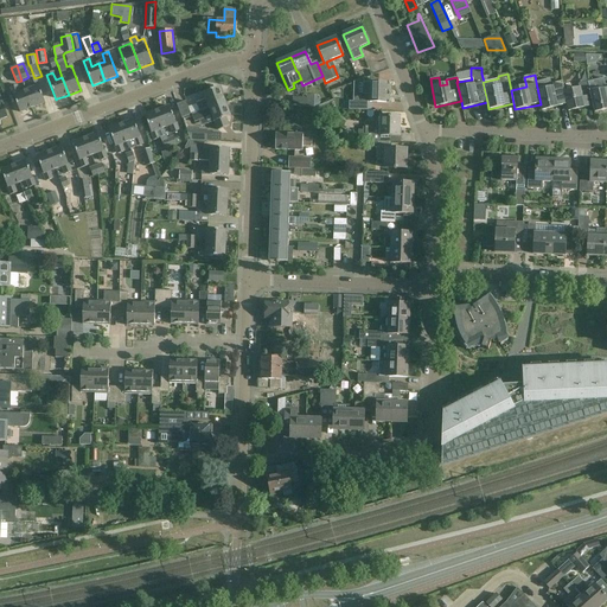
[(26,91),(32,108),(45,103),(36,78),(30,81),(32,89),(26,91)]
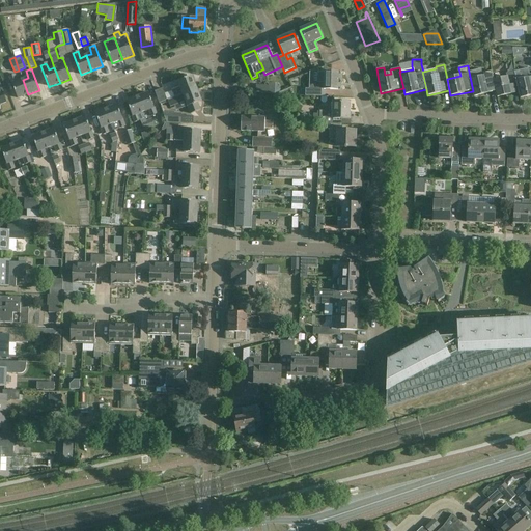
[(494,81),(494,80),(492,72),(482,74),(481,68),(469,72),(473,91),(474,96),(496,92),(494,81)]
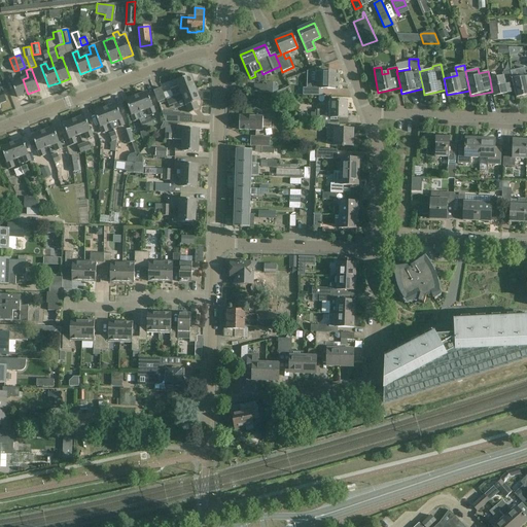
[(526,73),(526,74),(525,68),(511,71),(516,92),(515,92),(517,98),(526,95),(526,73)]
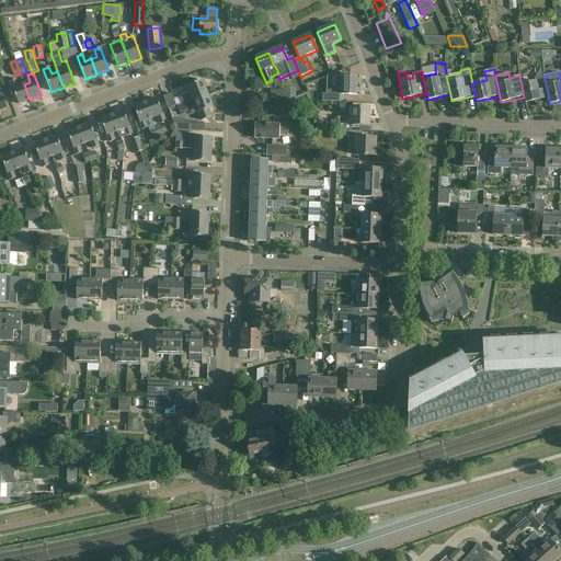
[(358,77),(335,76),(335,87),(334,87),(333,94),(323,93),(322,101),(340,102),(340,94),(357,94),(358,77)]
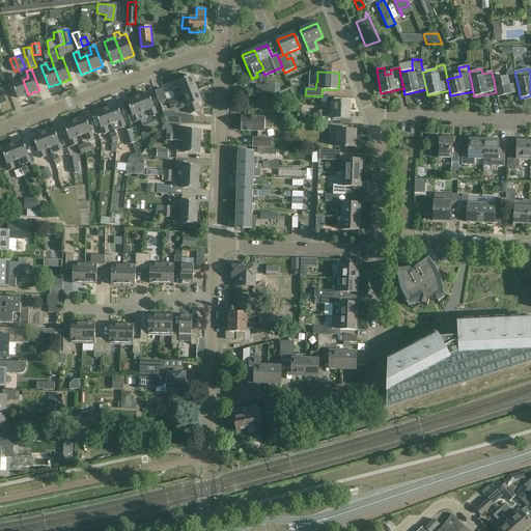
[(497,98),(519,92),(520,92),(514,72),(505,74),(506,78),(494,80),(494,81),(496,92),(497,98)]
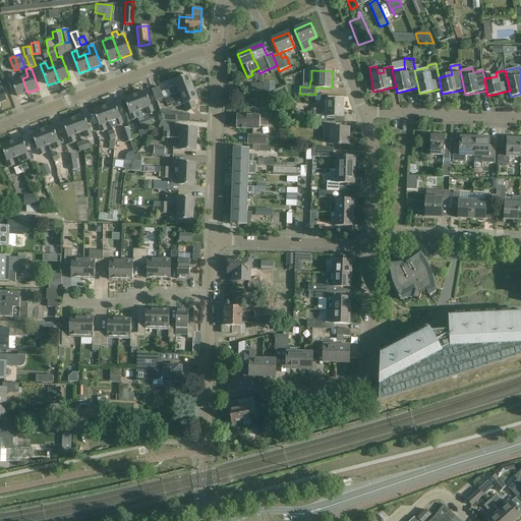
[(17,97),(27,93),(22,78),(17,79),(14,73),(9,75),(17,97)]
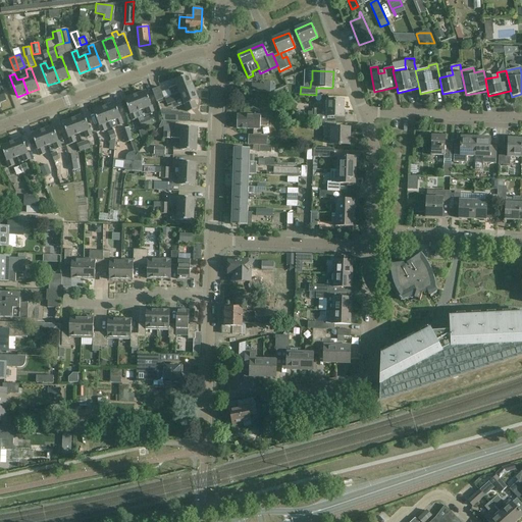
[(173,95),(194,88),(189,75),(175,81),(177,86),(170,89),(172,95),(173,95)]
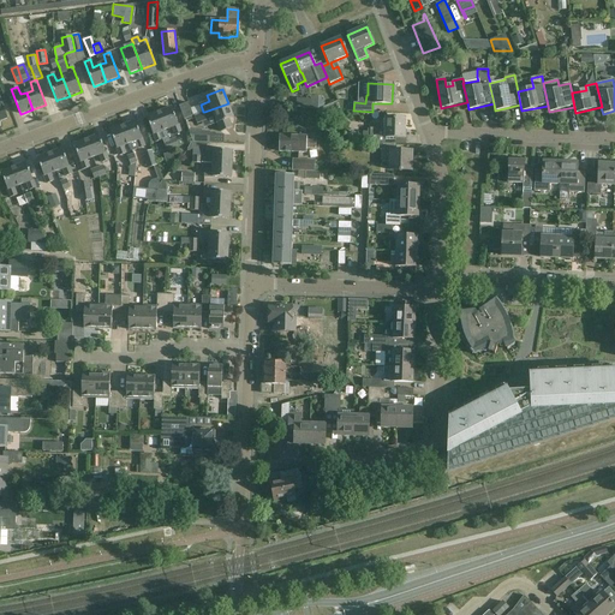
[(318,96),(311,96),(311,99),(297,99),(297,107),(318,108),(318,96)]
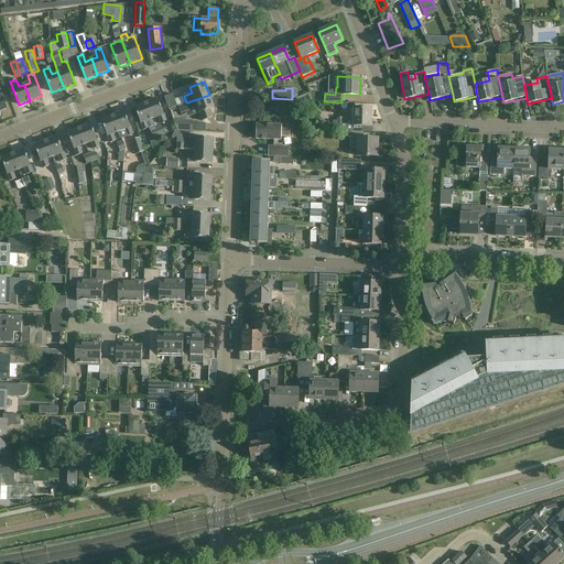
[(313,101),(310,93),(292,100),(294,107),(308,100),(310,104),(313,101)]
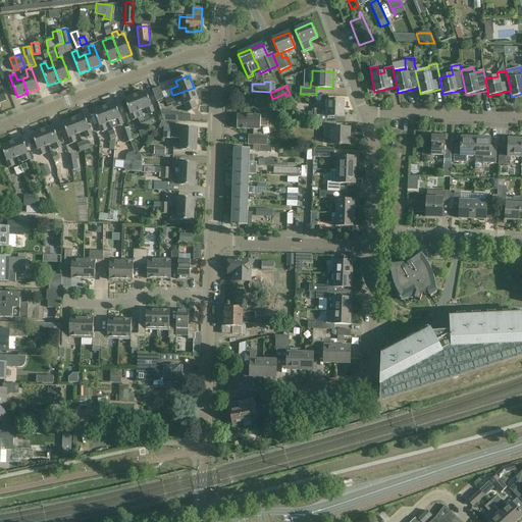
[(164,98),(160,87),(152,90),(157,101),(164,98)]
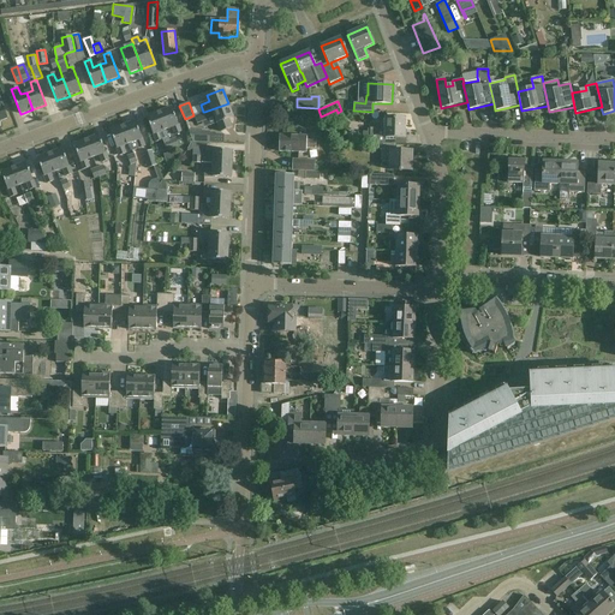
[(233,118),(228,103),(204,112),(203,112),(195,115),(197,124),(215,117),(221,132),(233,127),(230,119),(233,118)]
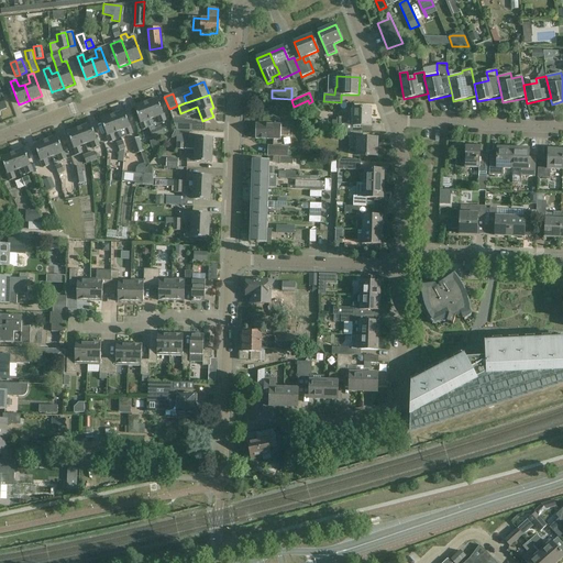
[(158,98),(146,102),(152,119),(158,117),(161,123),(166,121),(158,98)]
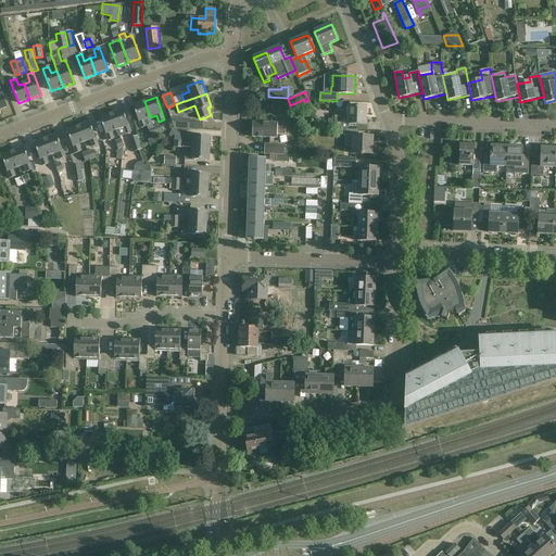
[(153,126),(150,117),(144,101),(133,106),(141,128),(147,126),(151,136),(156,134),(153,126)]
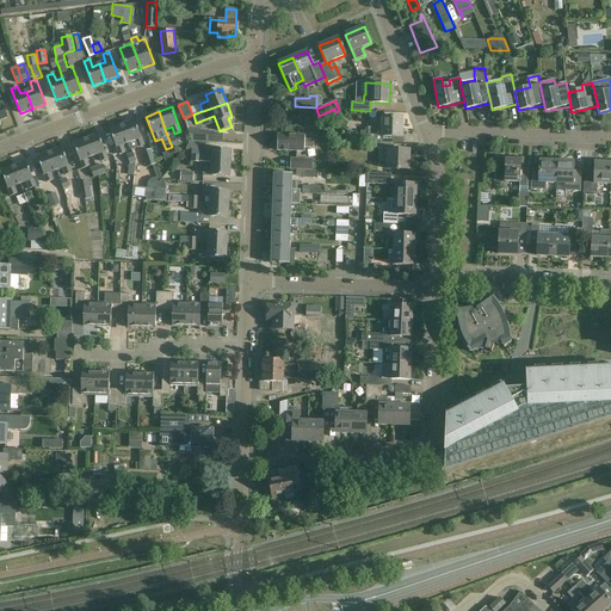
[(381,128),(369,128),(369,131),(360,130),(360,140),(368,141),(368,142),(378,143),(383,143),(384,140),(390,140),(390,137),(402,137),(403,118),(383,117),(383,118),(381,118),(381,128)]
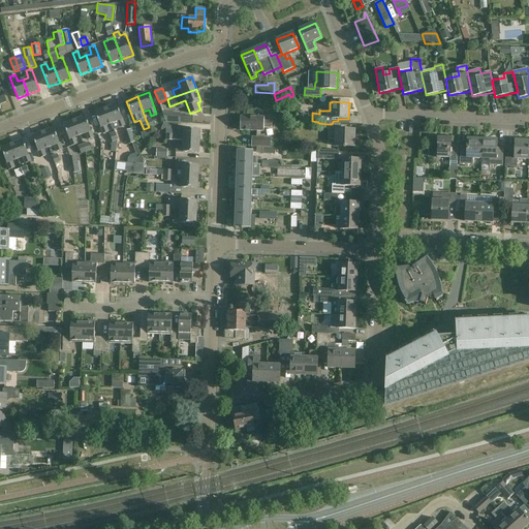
[(105,109),(112,124),(114,130),(125,126),(117,104),(105,109)]
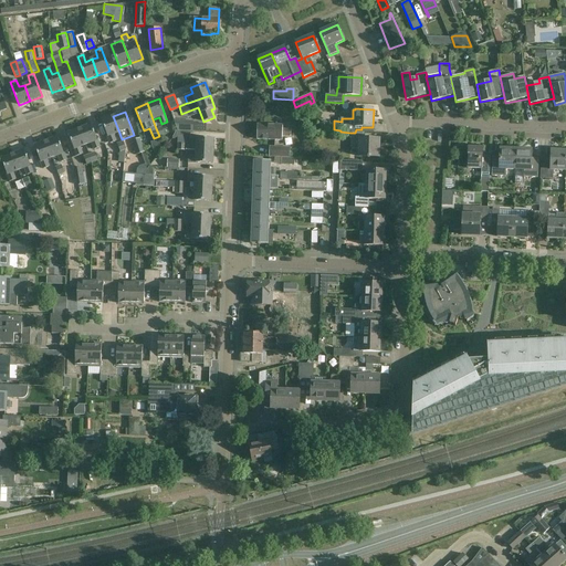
[(114,135),(119,133),(113,116),(102,121),(111,144),(116,142),(114,135)]
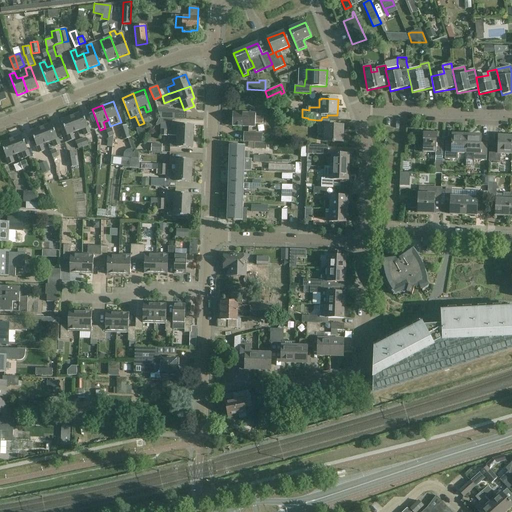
[(175,109),(157,108),(161,118),(175,119),(175,109)]
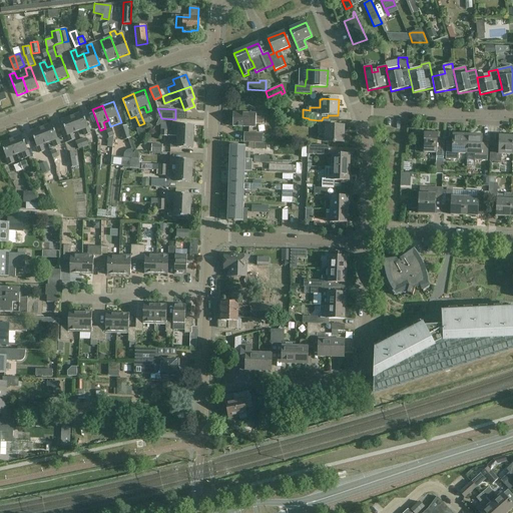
[(72,117),(77,131),(83,129),(85,135),(90,133),(82,113),(72,117)]
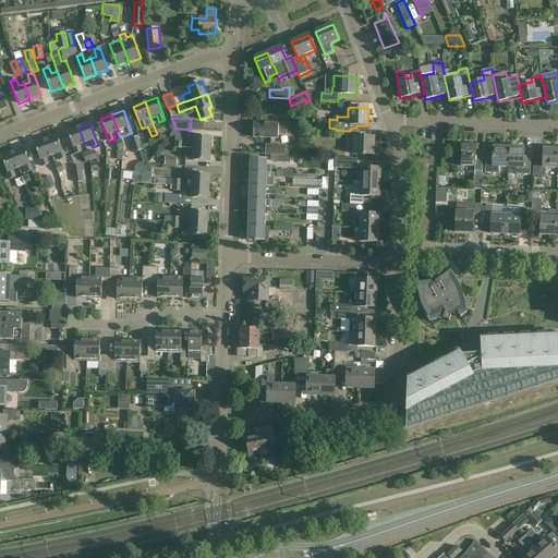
[(279,123),(254,123),(254,137),(278,138),(279,134),(287,135),(287,128),(279,128),(279,123)]
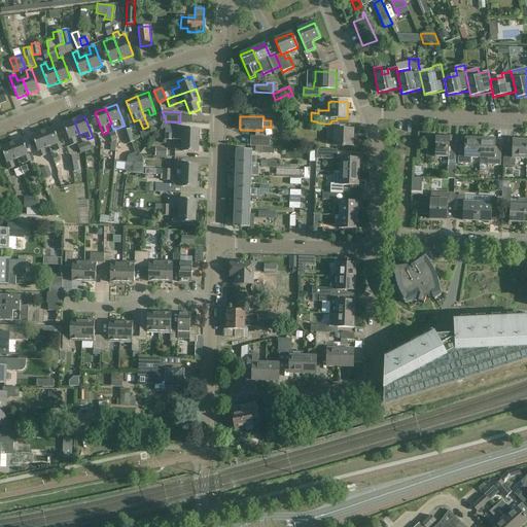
[(79,135),(74,120),(63,125),(71,145),(76,143),(74,137),(79,135)]
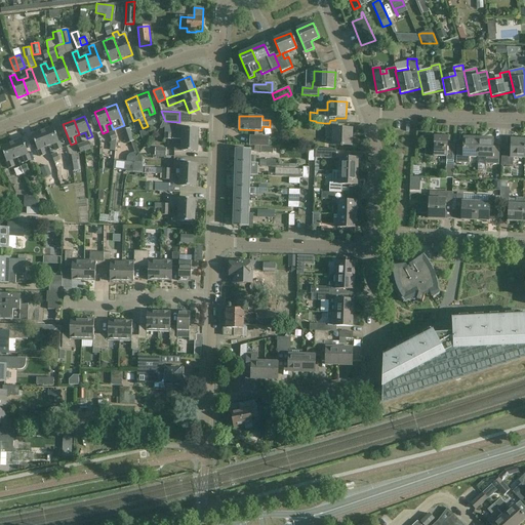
[(325,123),(325,136),(333,136),(333,145),(352,146),(352,129),(339,129),(339,123),(329,123),(325,123)]
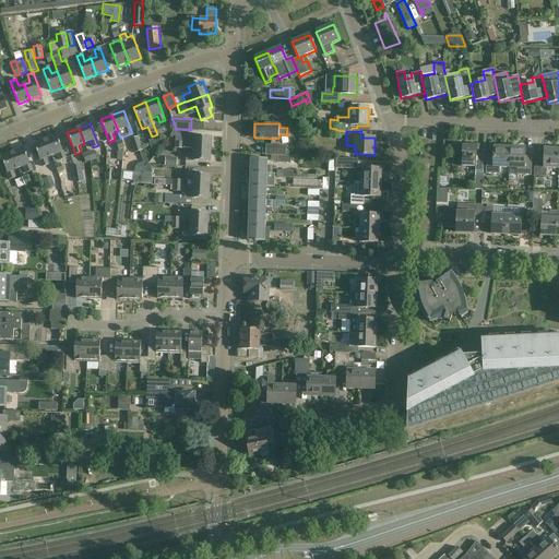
[(46,140),(51,156),(58,153),(60,161),(66,158),(57,135),(46,140)]
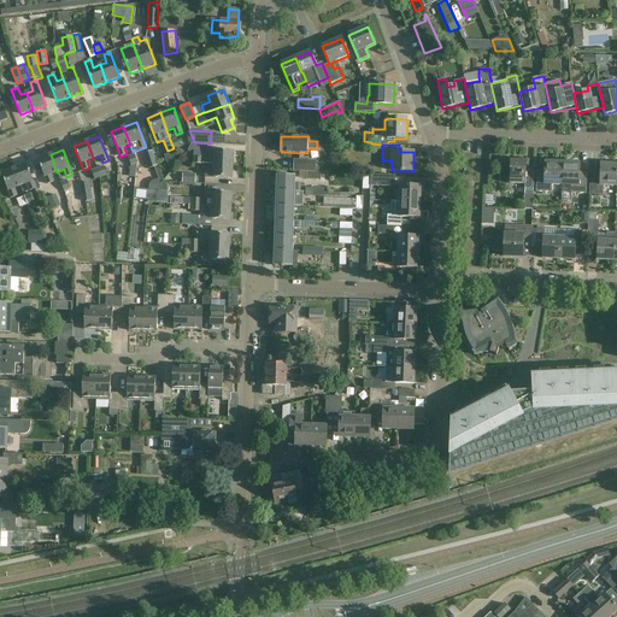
[(160,184),(163,182),(164,180),(153,150),(144,153),(148,169),(154,166),(160,184)]
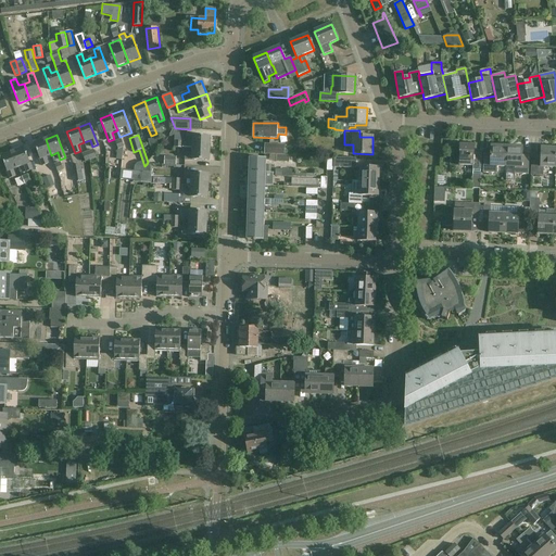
[(174,147),(192,148),(210,148),(210,136),(186,135),(175,135),(174,147)]
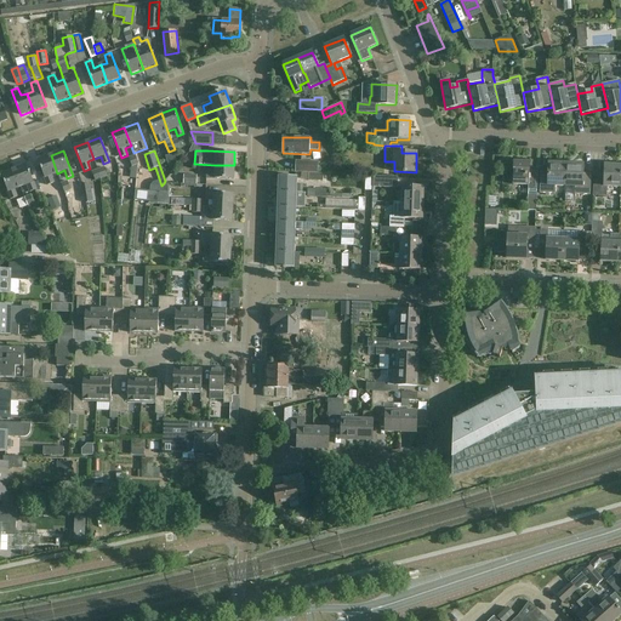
[(176,163),(174,154),(165,157),(167,165),(176,163)]
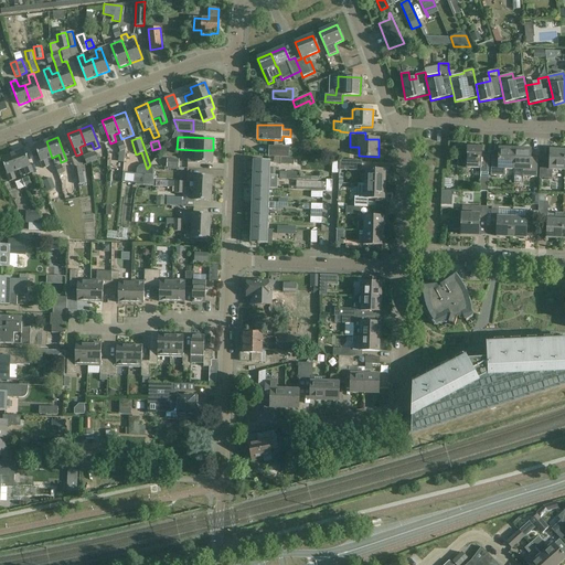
[(52,158),(46,141),(34,146),(43,169),(50,167),(46,159),(52,158)]
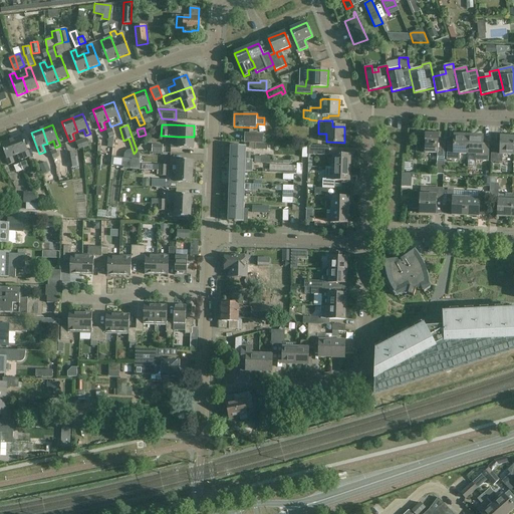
[(256,143),(263,144),(263,134),(245,133),(244,143),(256,144),(256,143)]
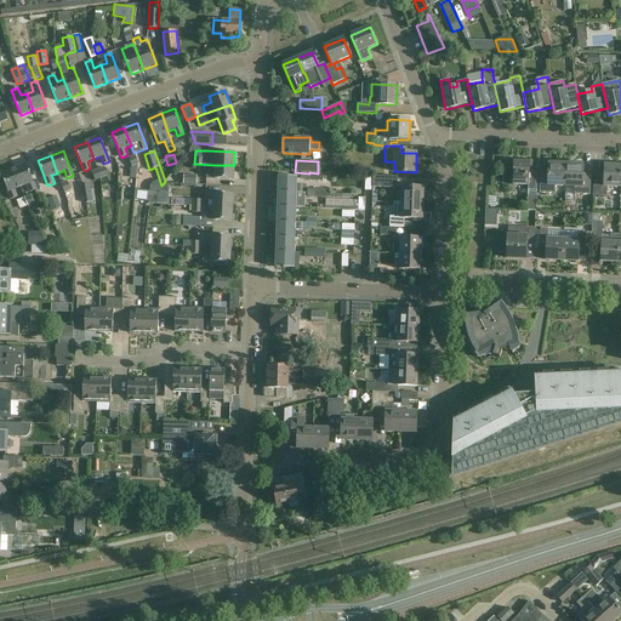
[(529,163),(514,161),(513,184),(528,186),(528,189),(537,191),(537,172),(537,167),(529,167),(529,163)]
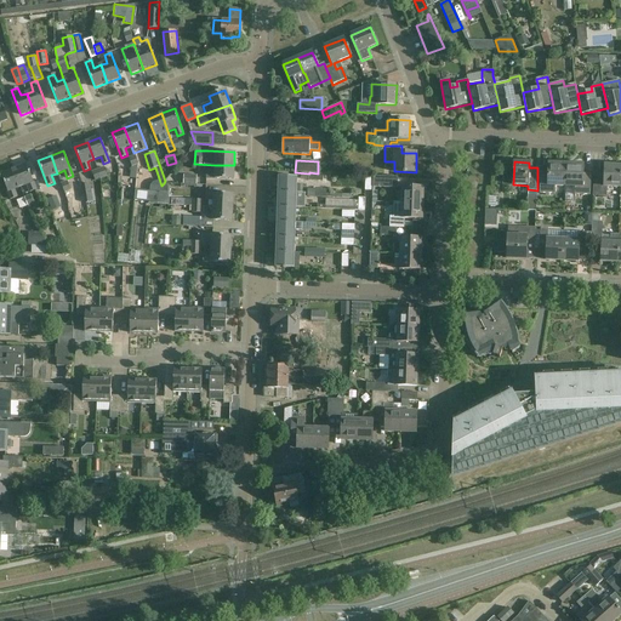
[(556,187),(565,187),(567,164),(550,163),(550,172),(541,172),(540,193),(556,194),(556,187)]
